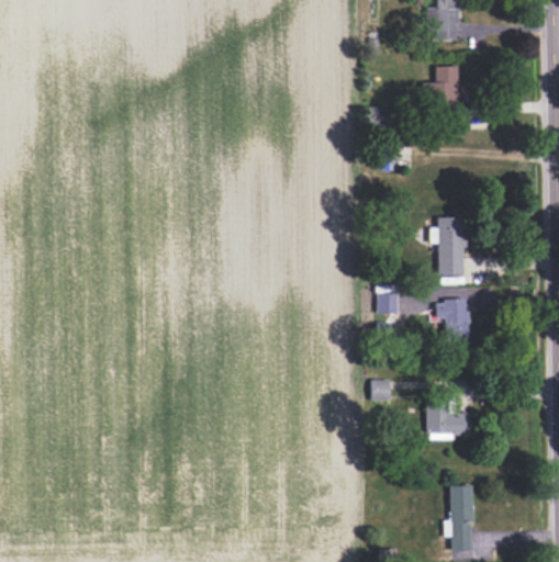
[(457,0),(435,0),(436,7),(428,8),(429,41),(459,40),(457,0)]
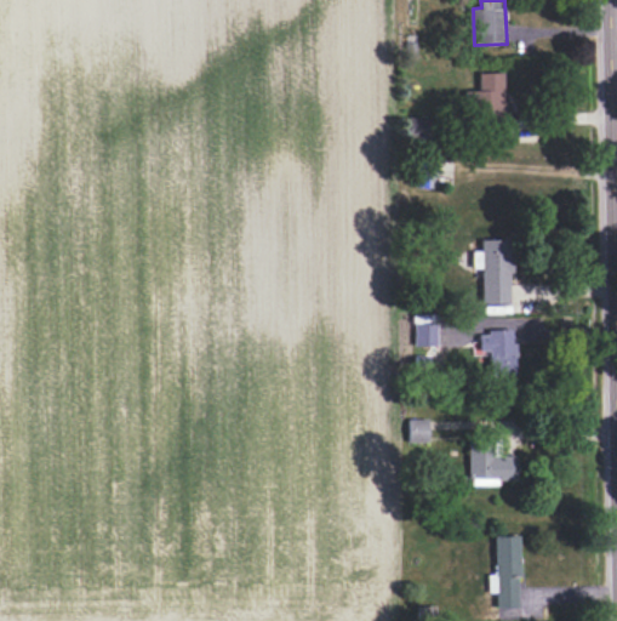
[(507,73),(480,73),(481,117),(508,115),(507,73)]
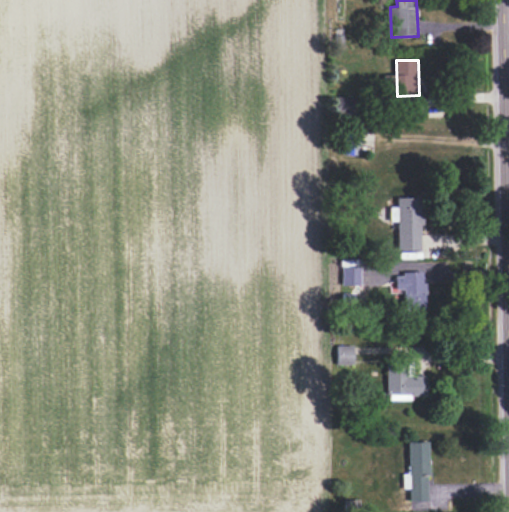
[(354,97),(339,97),(340,114),(354,114),(354,97)]
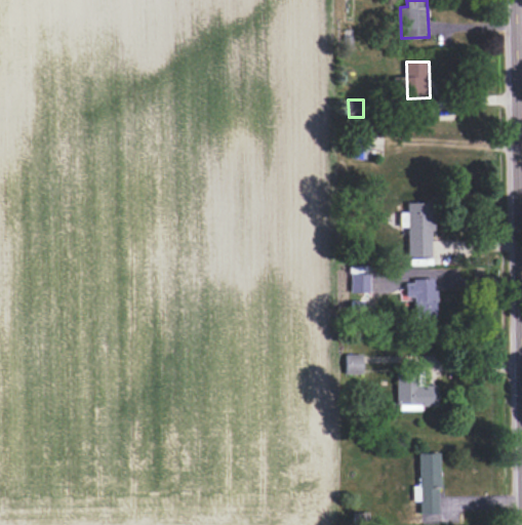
[(372,134),(353,135),(354,159),(372,159),(372,134)]
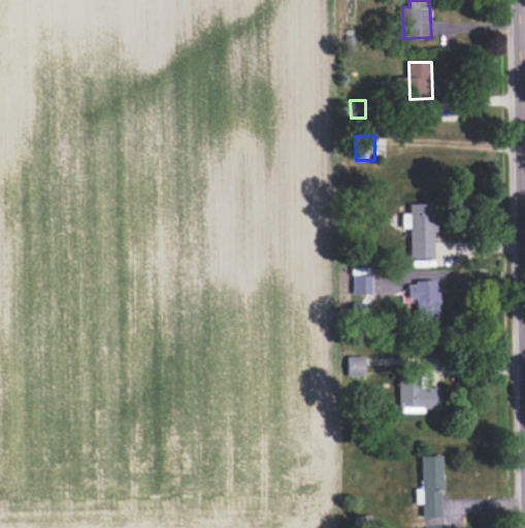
[(404,228),(412,228),(412,259),(437,259),(435,204),(411,204),(412,213),(403,213),(404,228)]
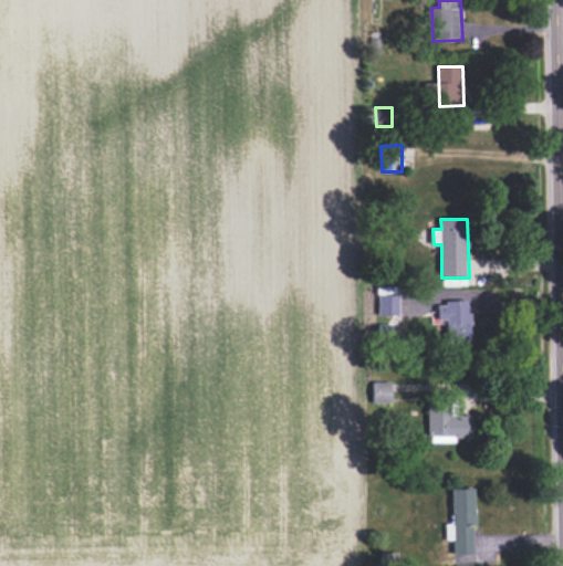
[(402,315),(400,295),(381,296),(381,316),(402,315)]
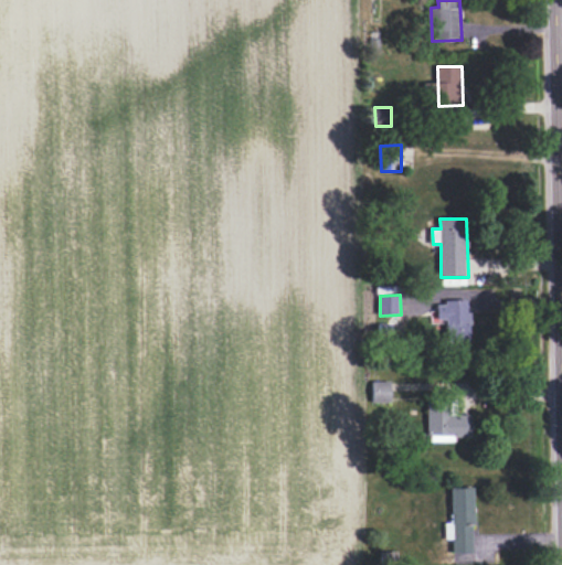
[(467,301),(437,302),(437,320),(447,320),(447,342),(472,342),(472,312),(468,312),(467,301)]
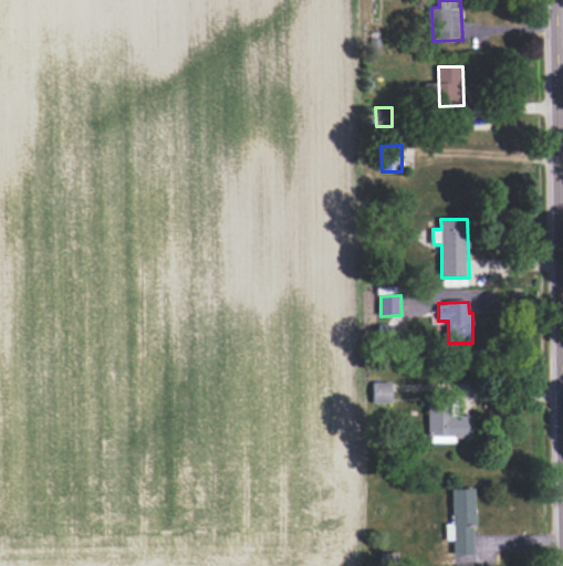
[(393,381),(373,383),(374,405),(393,404),(393,381)]
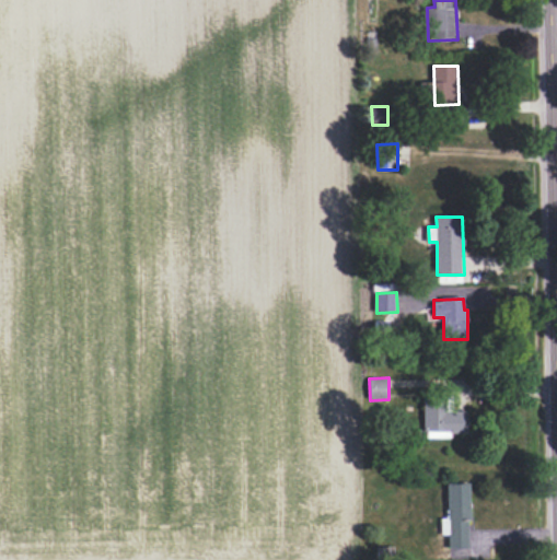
[(467,435),(467,410),(453,410),(453,400),(425,400),(425,435),(467,435)]
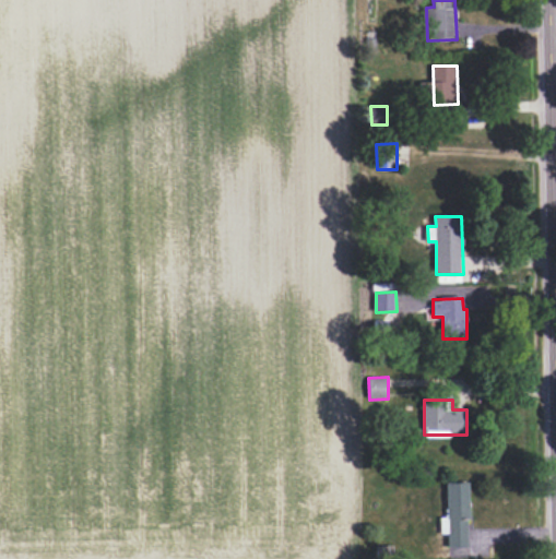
[(449,547),(470,546),(469,483),(448,484),(449,547)]
